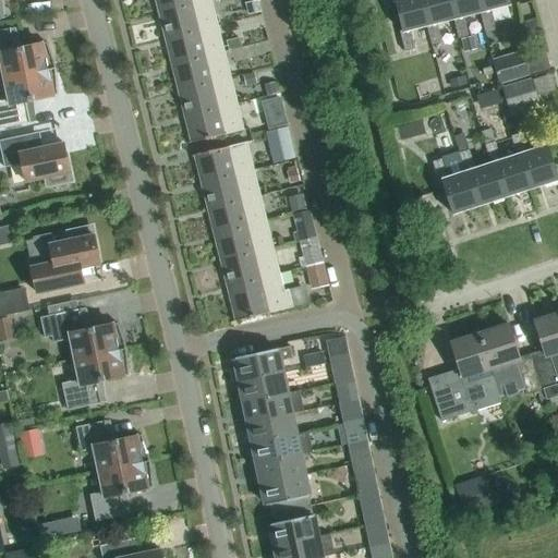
[(152,0),(156,13),(205,1),(206,0),(152,0)]
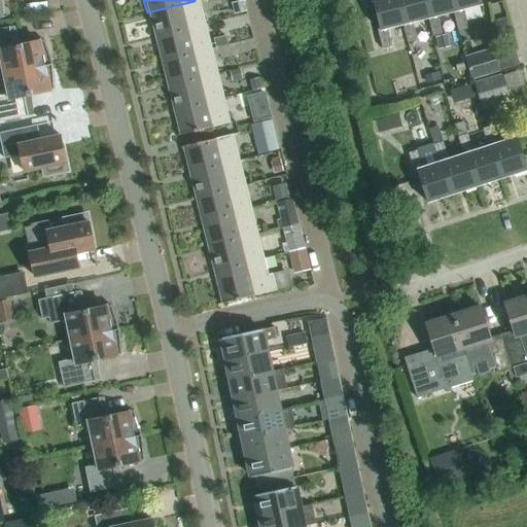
[(406,24),(399,0),(372,0),(380,28),(377,29),(382,49),(391,46),(387,29),(403,25),(406,24)]
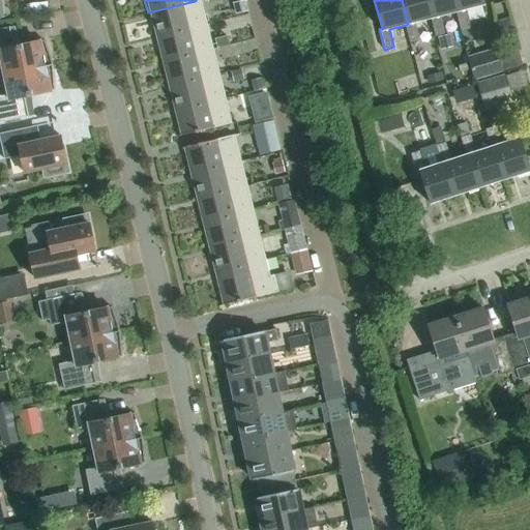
[(434,18),(430,0),(402,0),(408,24),(406,25),(410,43),(419,41),(414,23),(430,19),(434,18)]
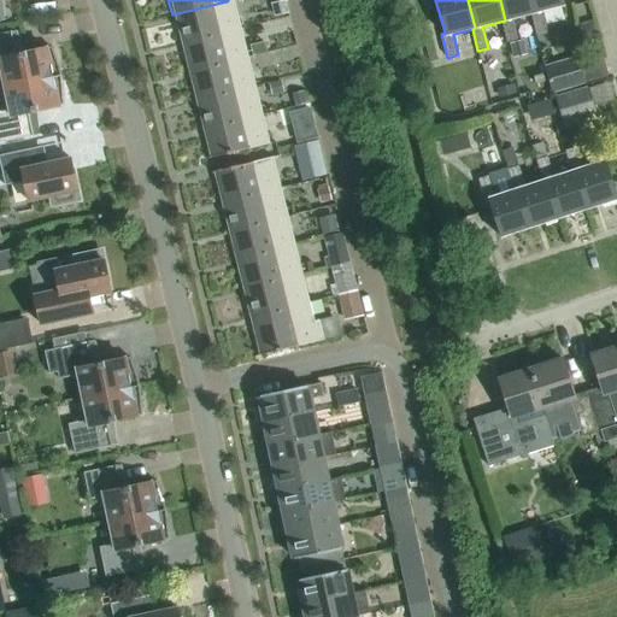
[(535,13),(532,0),(500,0),(505,21),(500,22),(506,43),(516,41),(511,19),(532,15),(535,13)]
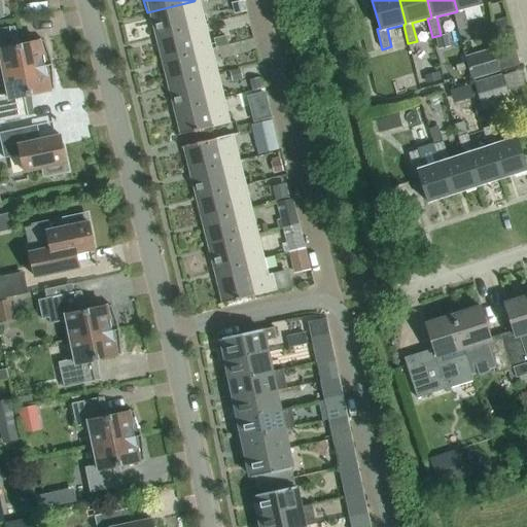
[(482,0),(454,0),(457,11),(454,12),(458,31),(467,29),(462,10),(483,5),(482,0)]
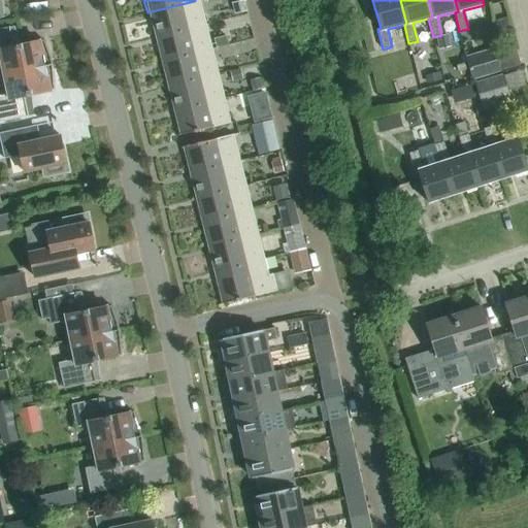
[(147,12),(154,37),(200,26),(205,24),(203,15),(198,17),(194,1),(147,12)]
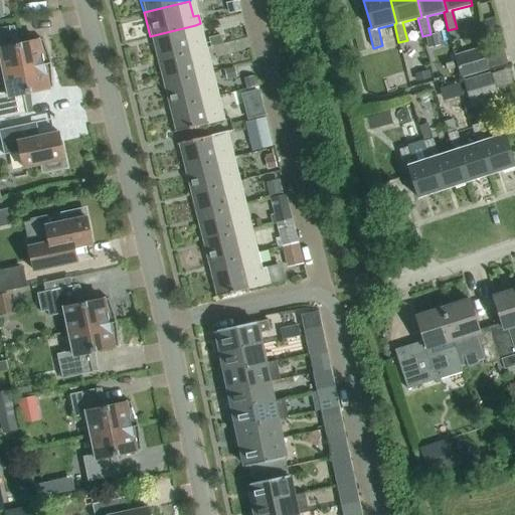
[(150,36),(156,60),(201,49),(207,47),(204,39),(199,40),(195,25),(150,36)]
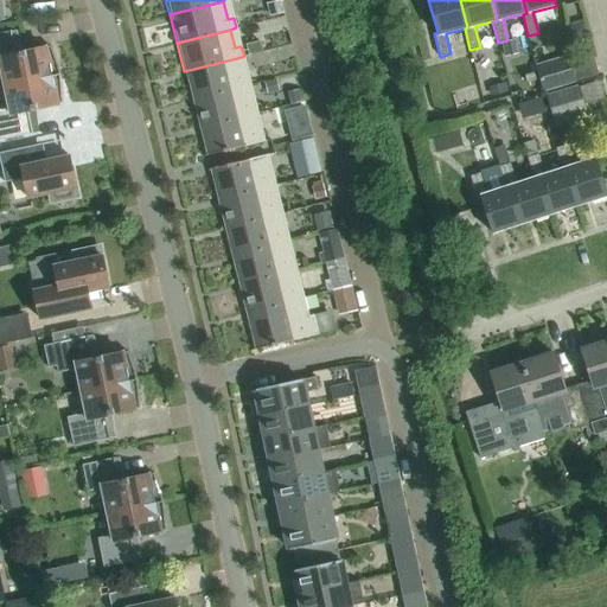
[(0,68),(4,87),(61,75),(50,46),(16,55),(11,31),(0,33),(0,68)]
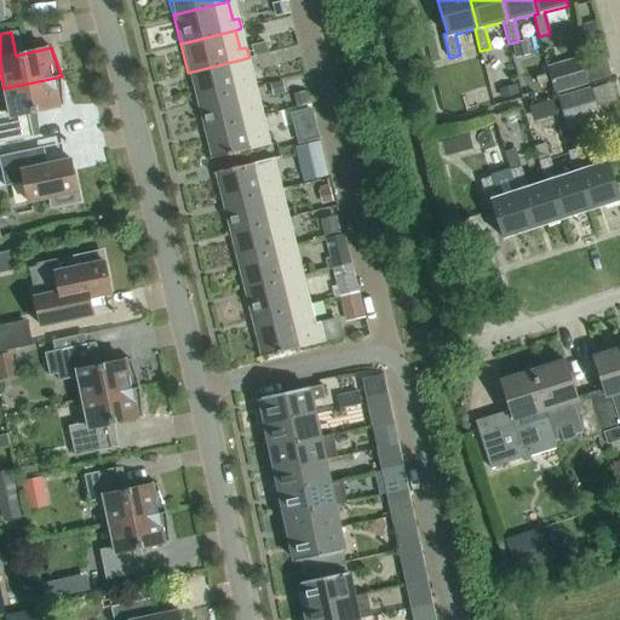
[(546,68),(555,95),(589,85),(580,57),(546,68)]
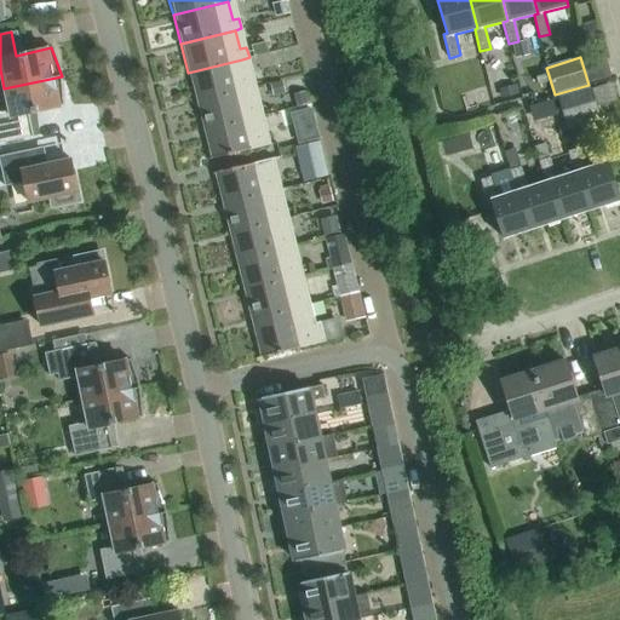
[(188,73),(195,102),(250,89),(257,86),(253,76),(247,78),(242,59),(188,73)]
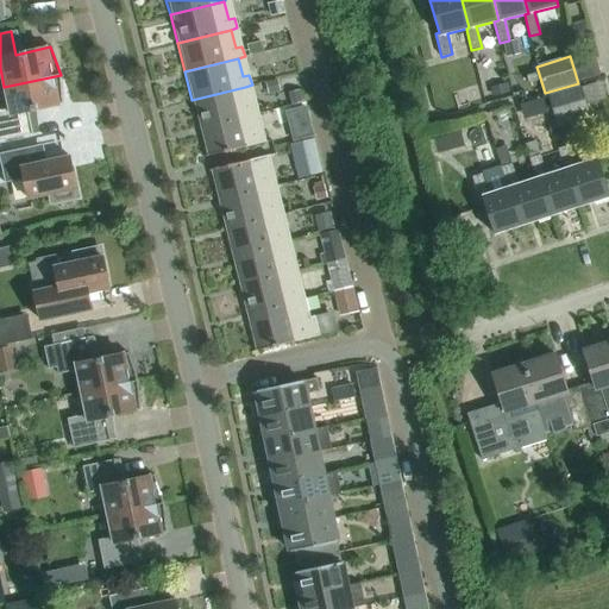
[(61,75),(4,87),(8,110),(0,111),(0,142),(32,135),(27,112),(63,105),(61,75)]
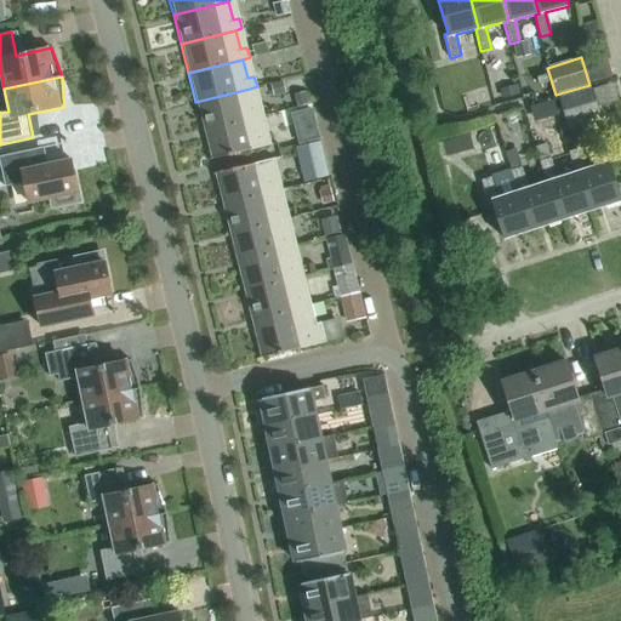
[(203,131),(257,118),(265,117),(261,106),(255,107),(250,89),(195,102),(203,131)]
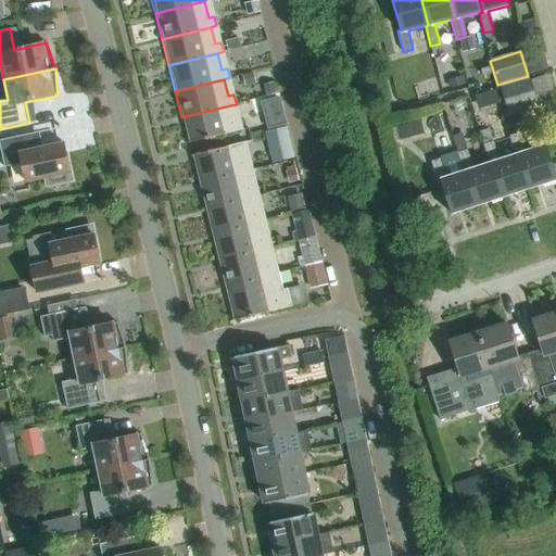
[(529,79),(500,88),(507,113),(536,103),(529,79)]
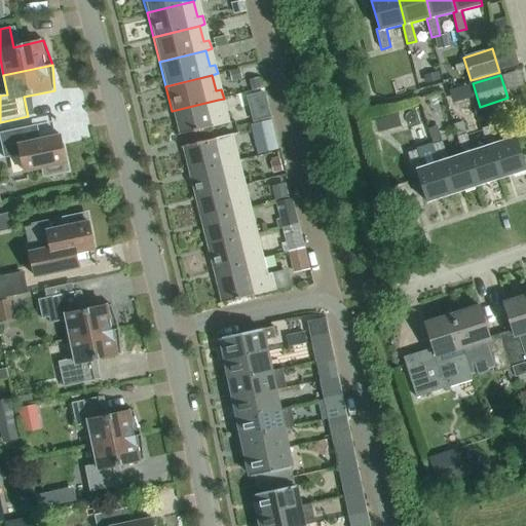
[(222,116),(218,100),(172,111),(178,136),(230,123),(227,114),(222,116)]
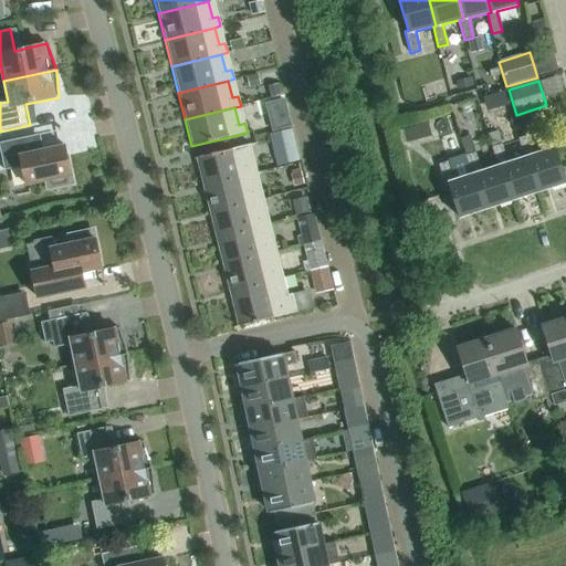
[(435,123),(408,127),(410,139),(436,135),(435,123)]
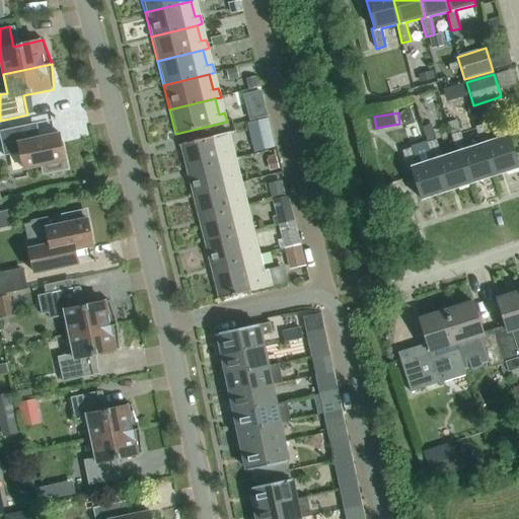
[(250,123),(255,141),(272,137),(268,119),(250,123)]
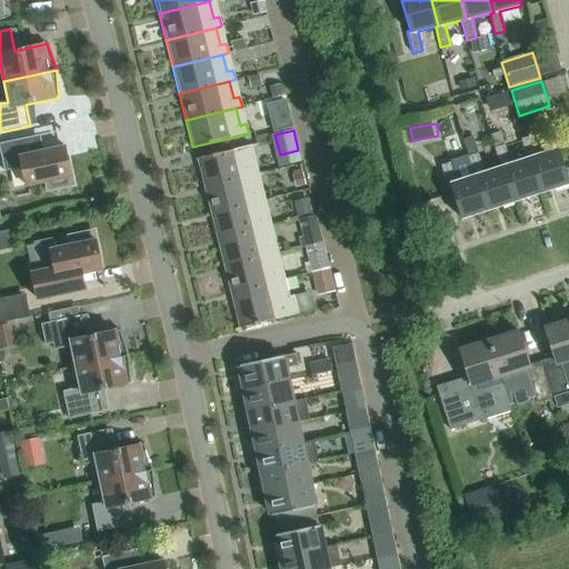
[(530,156),(542,190),(568,181),(558,148),(538,155),(531,136),(520,139),(527,157),(530,156)]
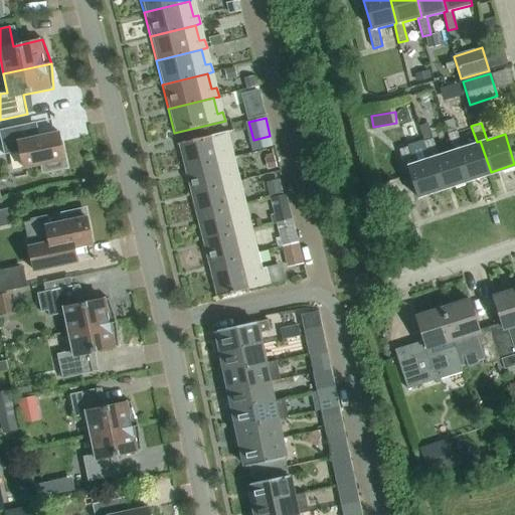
[(0,130),(0,138),(3,155),(20,152),(23,169),(41,165),(43,172),(65,167),(58,133),(32,138),(29,124),(0,130)]
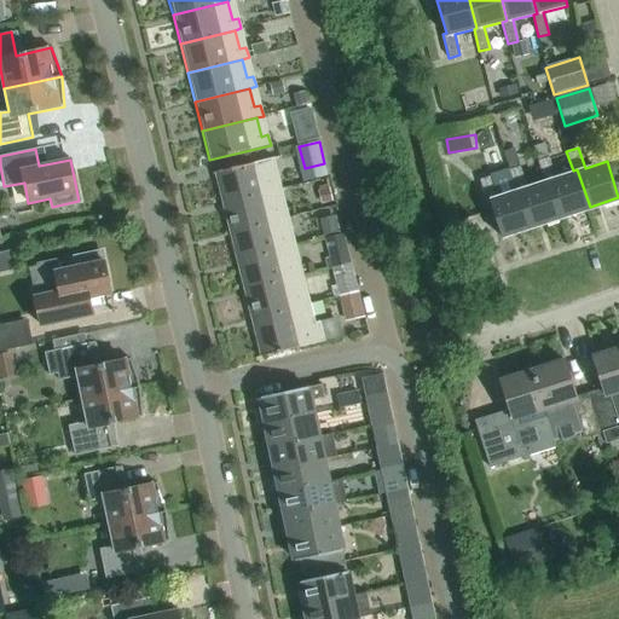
[(560,218),(590,207),(577,169),(573,171),(555,177),(548,157),(538,161),(544,180),(548,179),(560,218)]
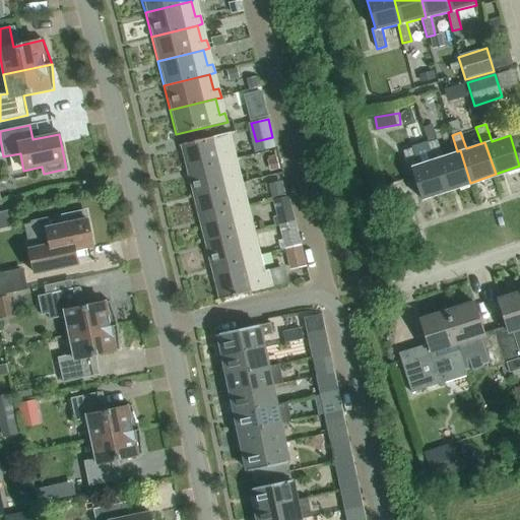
[(179,146),(185,172),(231,160),(237,158),(235,149),(229,151),(224,135),(231,134),(230,133),(179,146)]
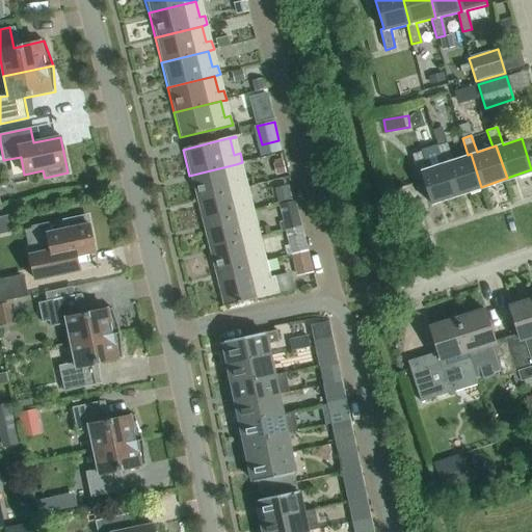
[(456,195),(481,187),(471,154),(468,155),(453,160),(447,142),(437,147),(443,163),(446,163),(456,195)]
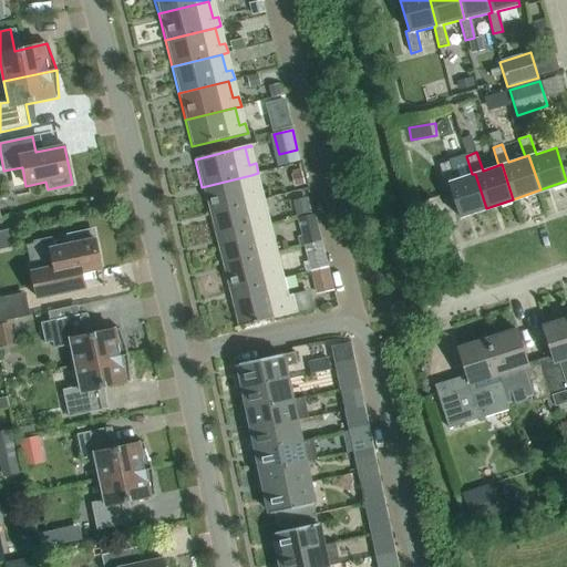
[(460,217),(486,208),(475,174),(472,174),(455,179),(450,161),(440,164),(446,185),(449,184),(460,217)]
